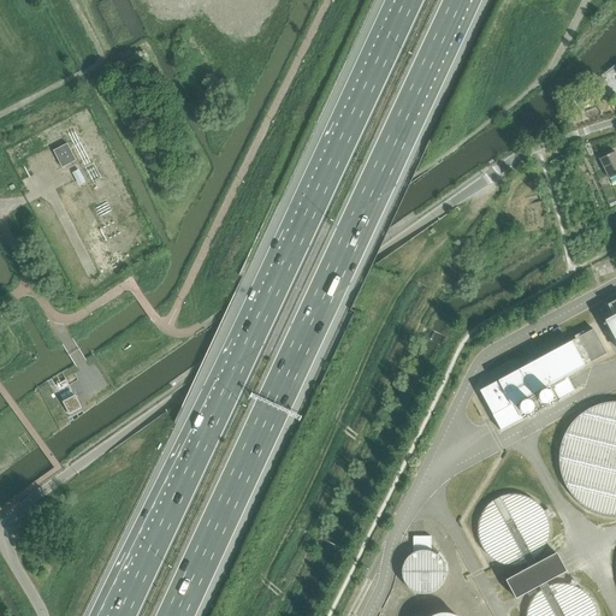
[(588,87),(594,95),(608,86),(602,77),(588,87)]
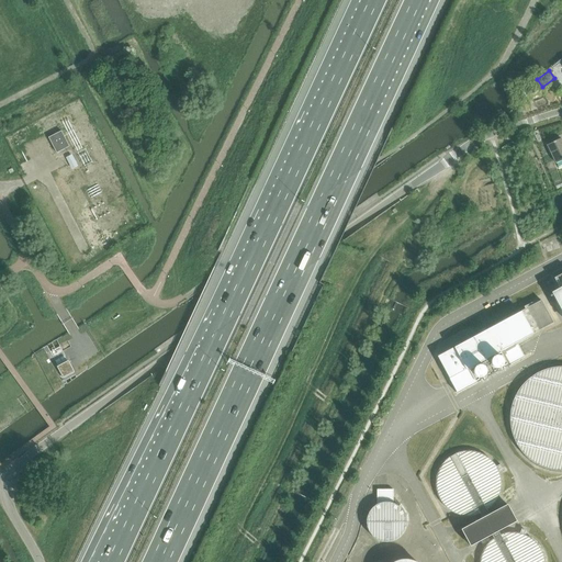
[(49,138),(57,154),(69,147),(62,132),(49,138)]
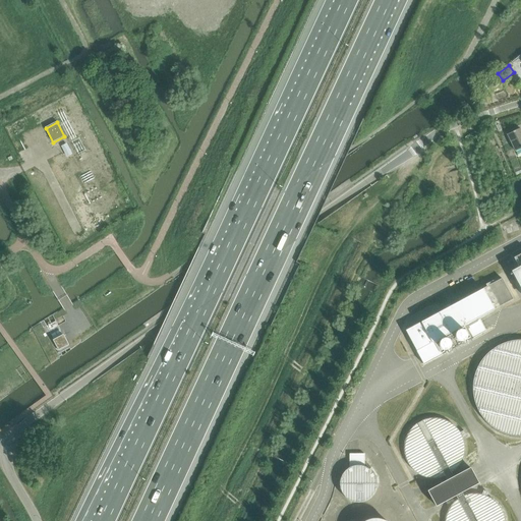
[(520,129),(520,128),(508,135),(516,152),(520,149),(520,129)]
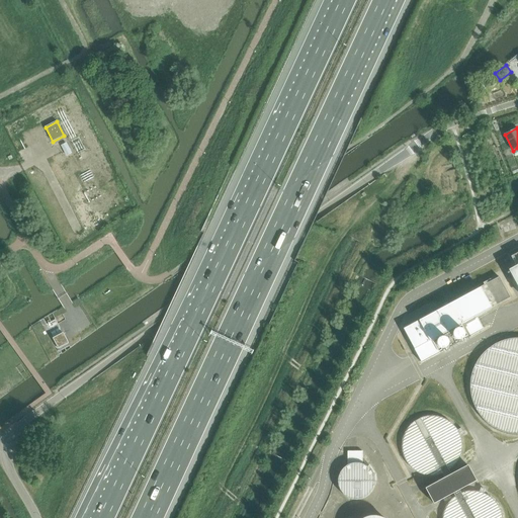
[(451,178),(443,179),(444,190),(452,189),(451,178)]
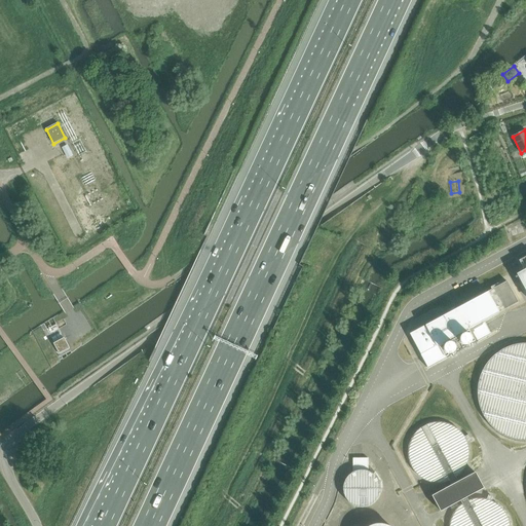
[(525,256),(518,261),(524,271),(517,275),(525,292),(525,256)]
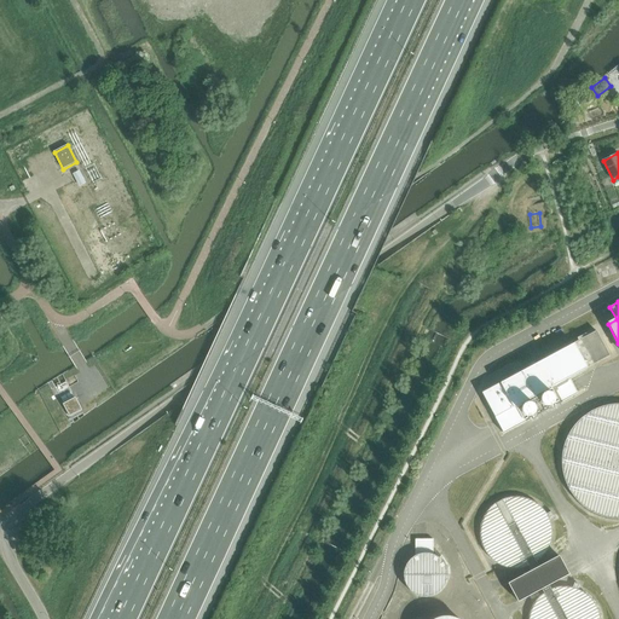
[(596,330),(573,343),(586,368),(609,356),(596,330)]
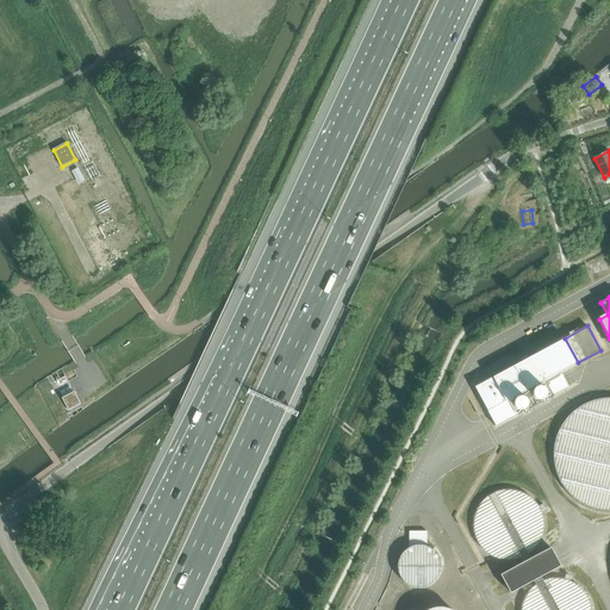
[(560,373),(578,362),(565,338),(474,387),(497,427),(568,387),(560,373)]
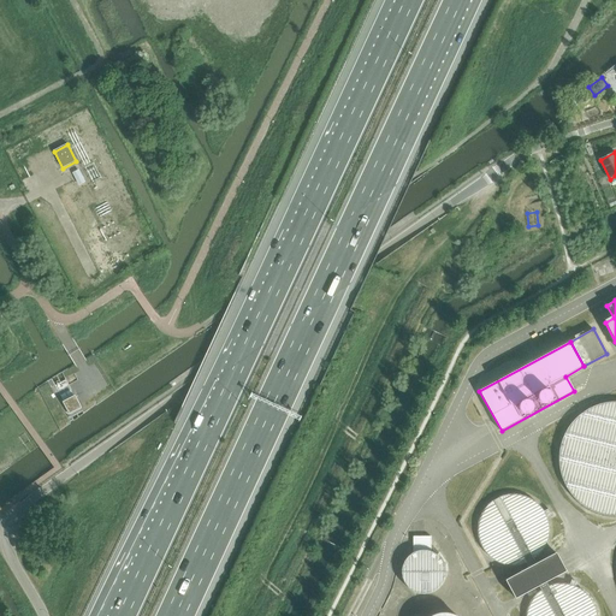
[(67,412),(69,415),(82,408),(80,404),(76,397),(64,403),(67,410),(67,412)]
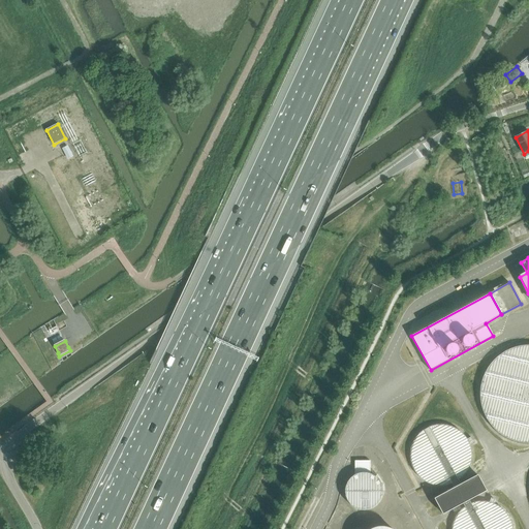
[(481,384),(481,402),(486,415),(495,429),(508,438),(525,442),(528,442),(528,344),(527,345),(515,347),(503,352),(489,366),(481,384)]
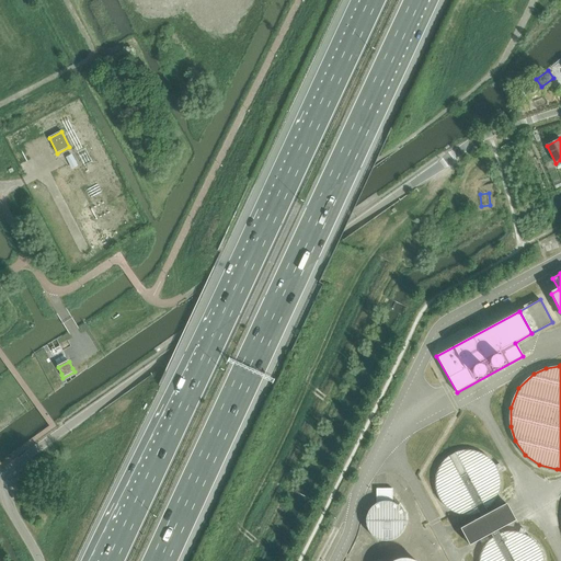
[(444,458),(438,466),(435,477),(435,488),(441,499),(447,505),(454,510),(462,512),(471,512),(481,507),(488,503),(494,495),(497,487),(497,474),(494,465),(488,457),(482,453),(473,449),(466,448),(454,451),(444,458)]
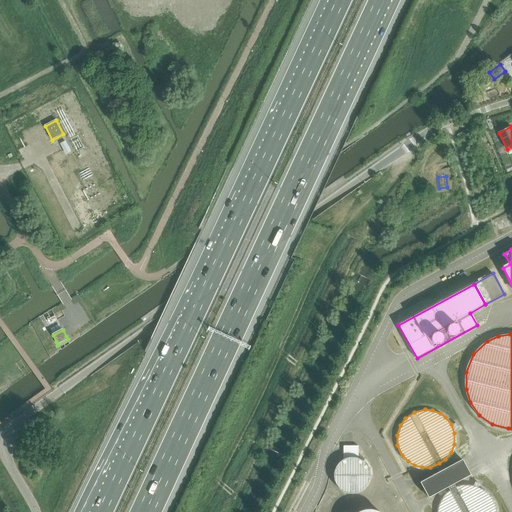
[(343,446),(343,459),(344,459),(345,458),(346,458),(347,458),(347,457),(348,457),(349,457),(350,457),(351,457),(352,457),(353,457),(354,457),(355,457),(356,457),(357,457),(357,458),(358,458),(358,446),(343,446)]
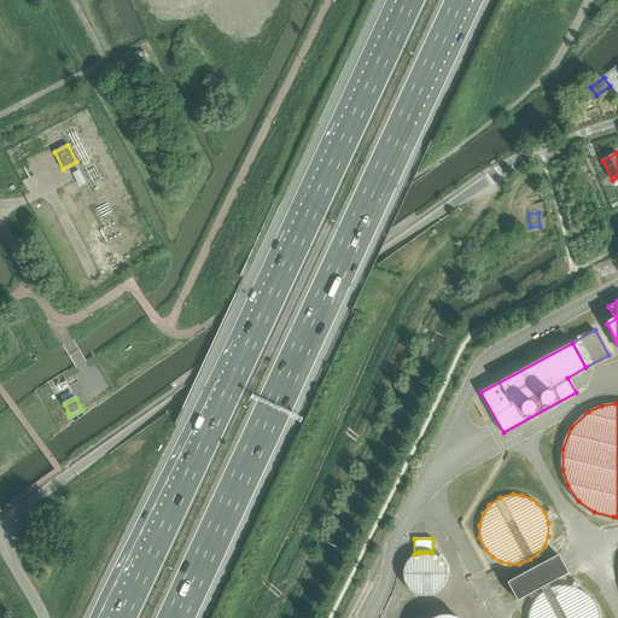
[(403,576),(406,584),(408,589),(414,594),(423,598),(431,598),(439,593),(445,587),(448,578),(448,570),(445,564),(441,558),(436,554),(427,552),(420,553),(413,555),(407,563),(403,570),(403,576)]
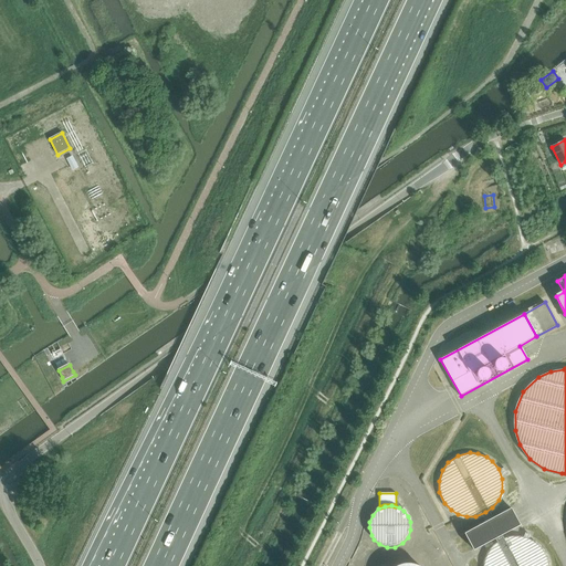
[(511,507),(464,533),(473,549),(521,524),(511,507)]
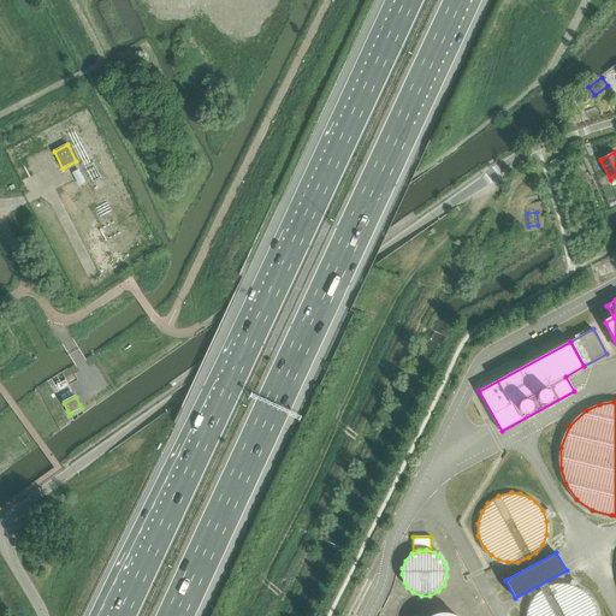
[(535,593),(529,602),(526,614),(525,615),(593,615),(594,611),(590,600),(584,592),(578,587),(568,584),(560,582),(546,586),(535,593)]
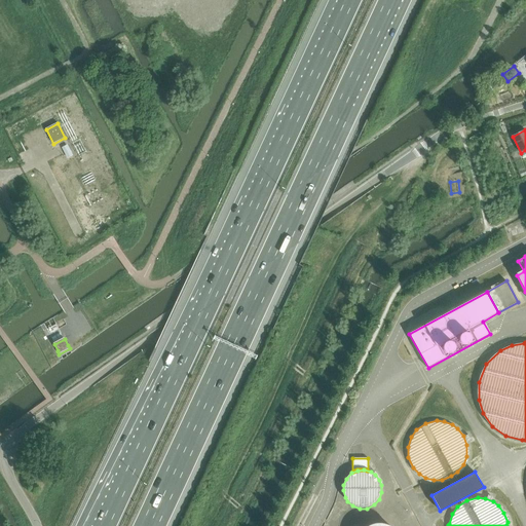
All buildings are outlined.
